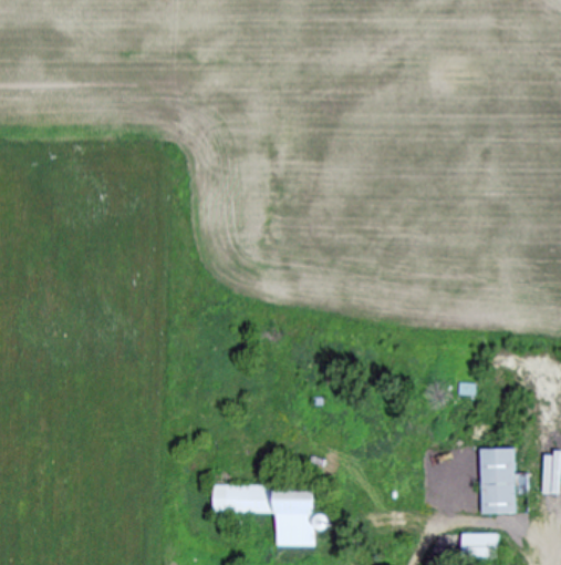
[(470,394),(470,383),(457,383),(457,394),(470,394)]
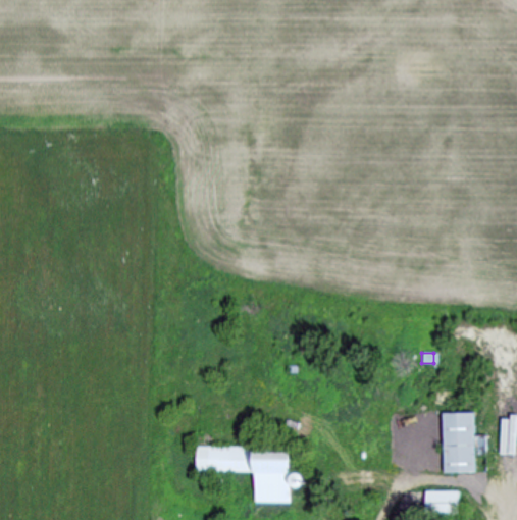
[(442,412),(443,472),(484,471),(484,434),(472,434),(472,411),(442,412)]
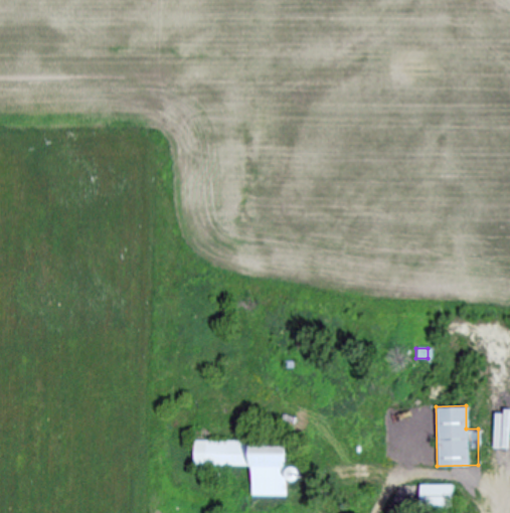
[(287,497),(288,443),(193,440),(192,465),(250,467),(250,495),(287,497)]
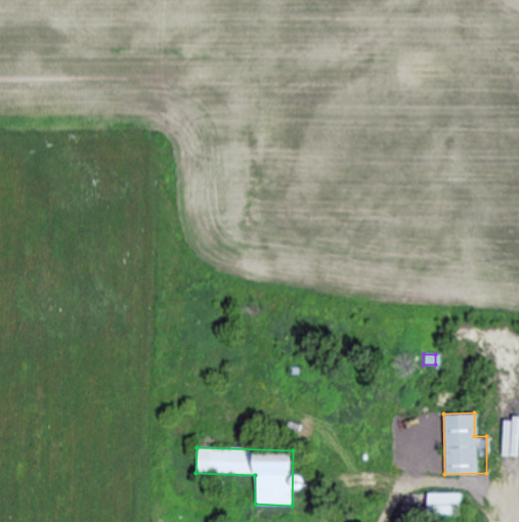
[(204,490),(221,490),(221,481),(204,481),(204,490)]
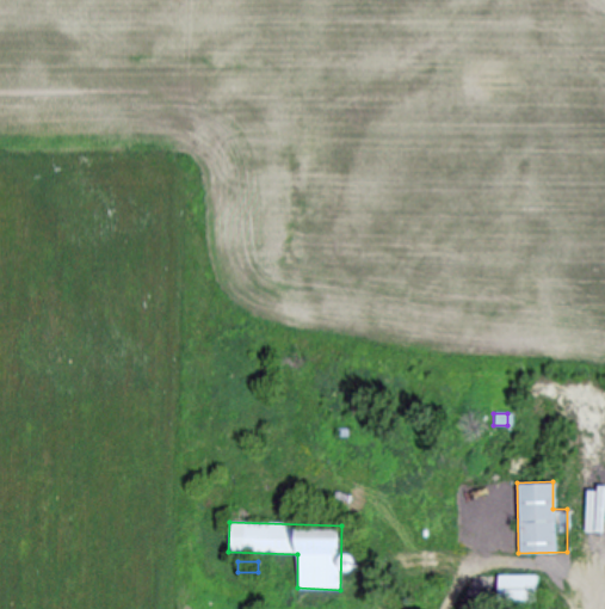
[(536,574),(497,574),(497,604),(536,604),(536,574)]
